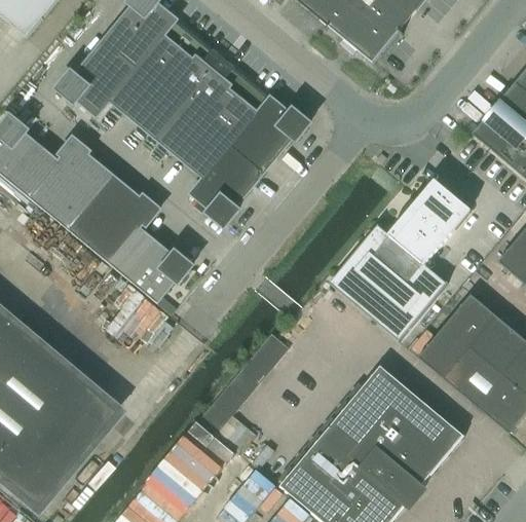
[(0,0),(0,14),(26,36),(54,0),(0,0)]
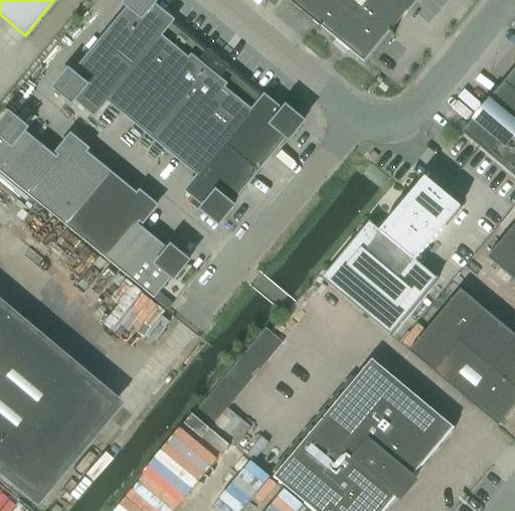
[(290,136),(303,120),(287,107),(284,110),(265,94),(251,110),(222,86),(225,81),(192,54),(189,58),(160,34),(172,18),(153,2),(155,0),(128,0),(126,2),(130,5),(73,73),(69,70),(56,87),(72,101),(75,97),(95,113),(108,98),(199,173),(187,188),(206,204),(203,207),(219,221),(233,205),(229,202),(286,134),(290,136)]
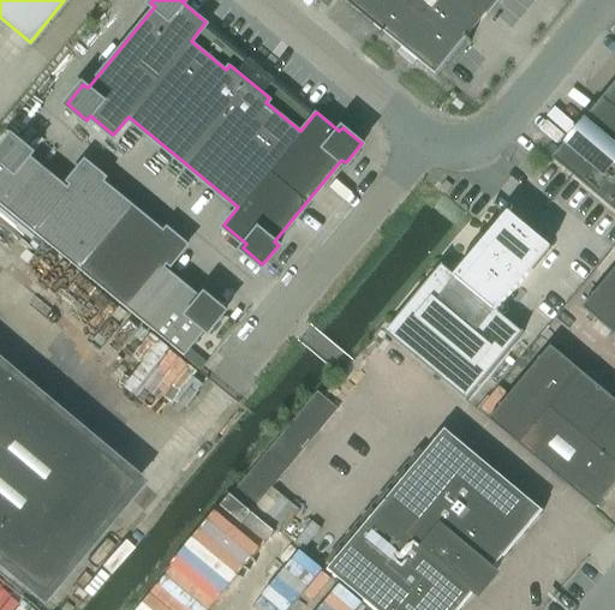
[(347,0),(383,29),(380,33),(381,34),(383,30),(436,72),(466,35),(470,39),(471,37),(467,35),(495,0),(347,0)]
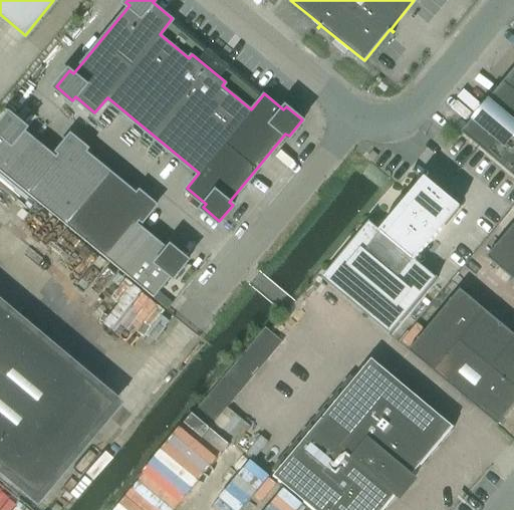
[(513,66),(486,100),(492,104),(479,119),(473,115),(461,130),(513,174),(513,221),(486,255),(513,277),(513,66)]
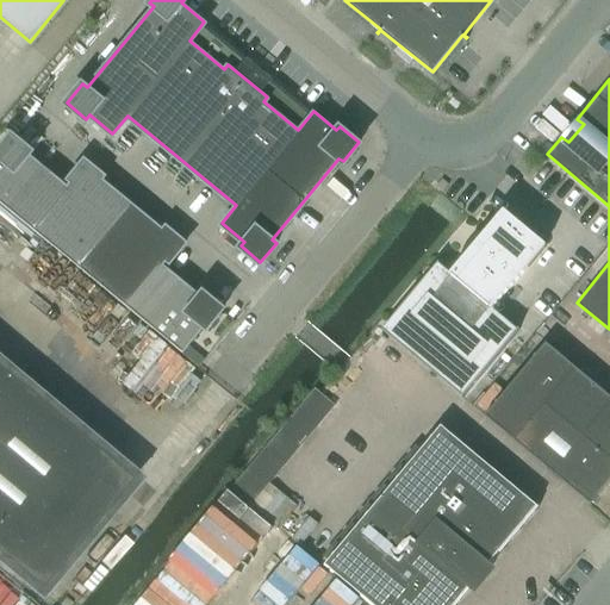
[(169,260),(185,241),(166,225),(162,229),(100,179),(104,174),(85,158),(68,178),(73,181),(68,187),(27,154),(31,150),(12,135),(0,148),(0,200),(181,349),(203,323),(206,326),(223,307),(203,292),(200,295),(161,263),(166,257),(169,260)]
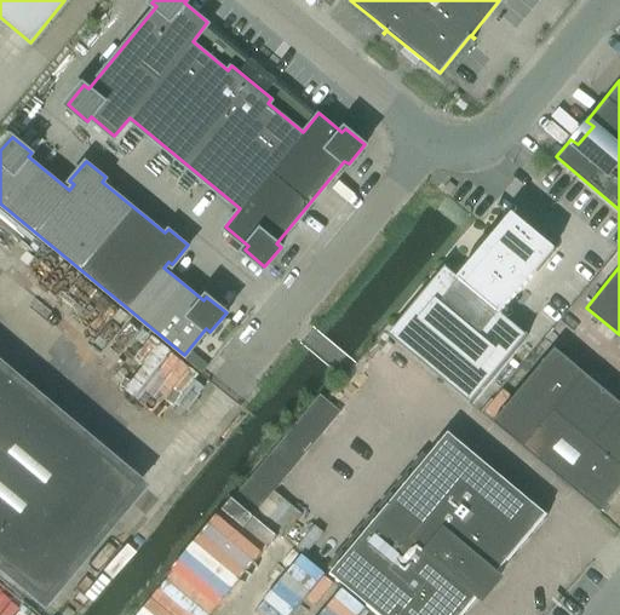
[(446,263),(388,332),(470,400),(527,332),(527,331),(526,332),(500,311),(555,247),(512,211),(458,275),(446,265),(447,264),(446,263)]
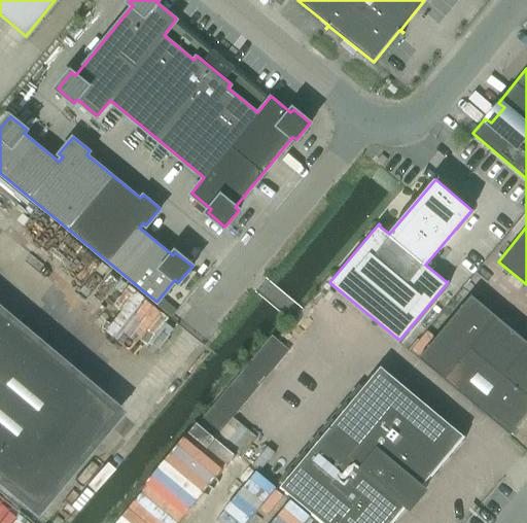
[(470,347),(497,315),(471,293),(419,357),(444,378),(470,347)]
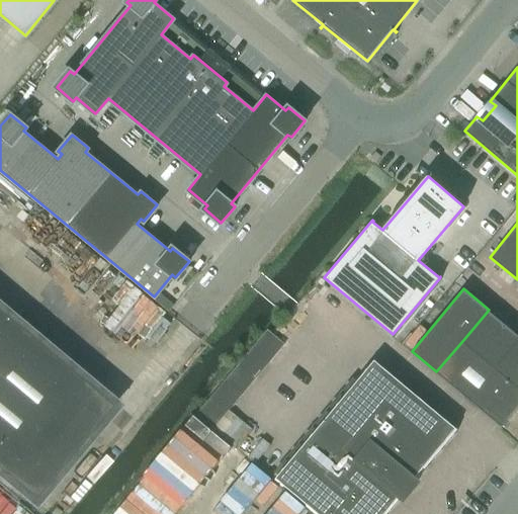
[(495,367),(517,340),(517,334),(489,310),(462,341),(495,367)]
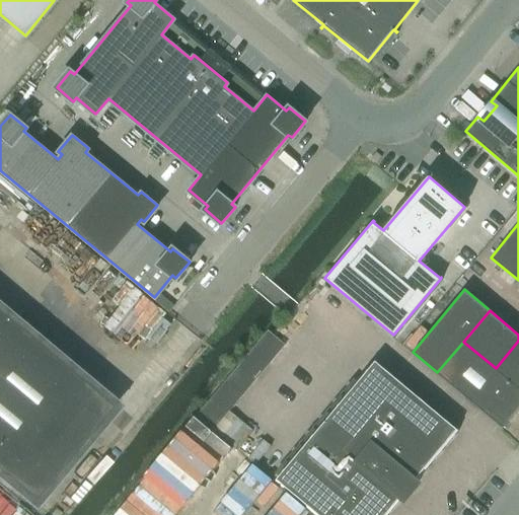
[(0,475),(27,500),(105,407),(0,316),(0,475)]
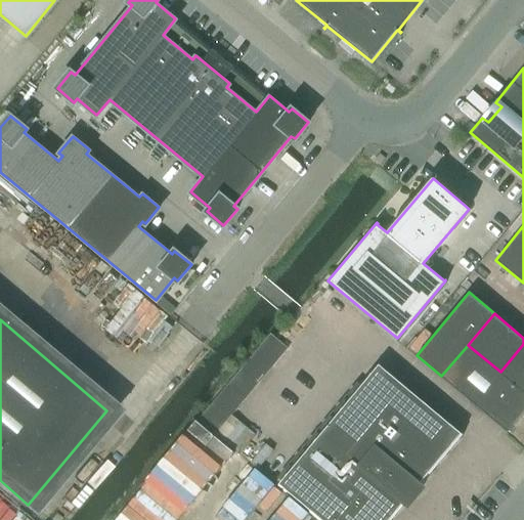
[(202,419),(217,432),(288,345),(271,332),(202,419)]
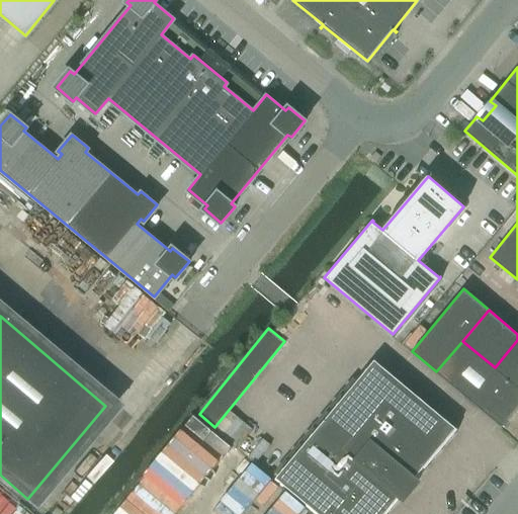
[(517,340),(495,367),(517,387),(517,340)]
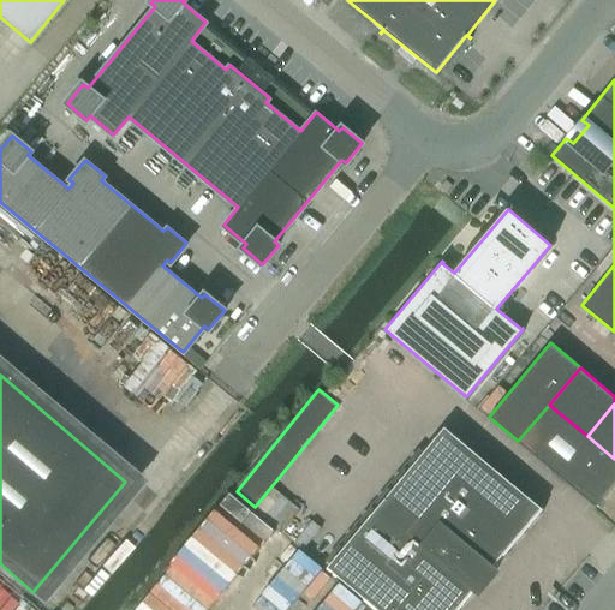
[(614,482),(614,459),(587,436),(549,405),(518,441),(596,506),(614,482)]
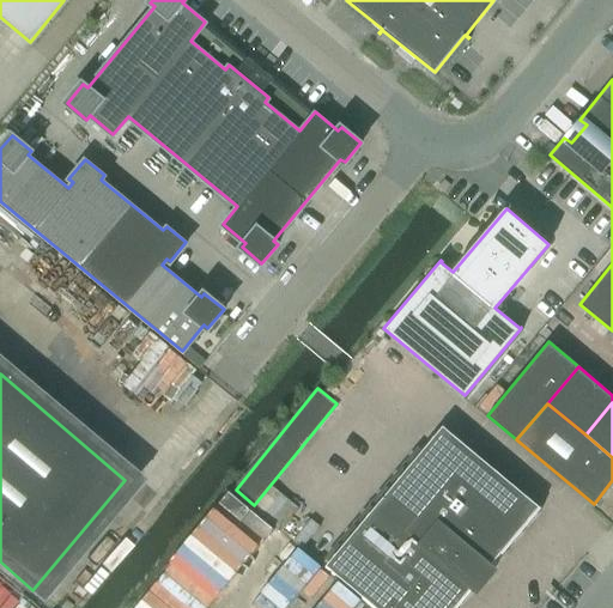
[(326,565),(376,607),(455,607),(474,585),(478,588),(493,570),(490,567),(541,506),(443,424),(326,565)]
